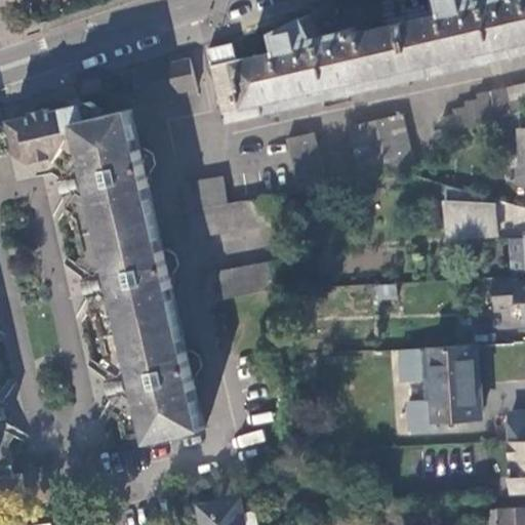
[(524,0),(452,0),(455,8),(373,28),(370,12),(337,19),(335,11),(325,13),(318,14),(317,11),(286,28),(290,46),(237,58),(212,65),(226,122),(524,53),(524,0)]
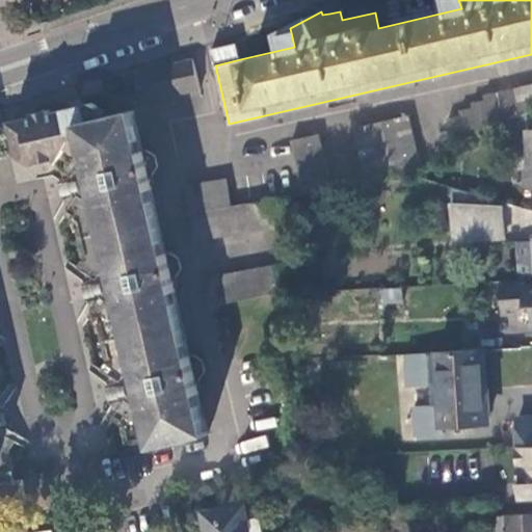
[(215,65),(240,59),(236,45),(212,49),(215,65)]
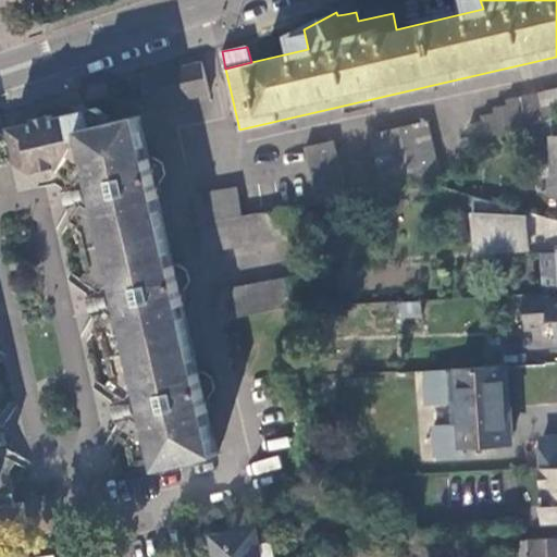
[(209,90),(202,59),(140,74),(148,106),(209,90)]
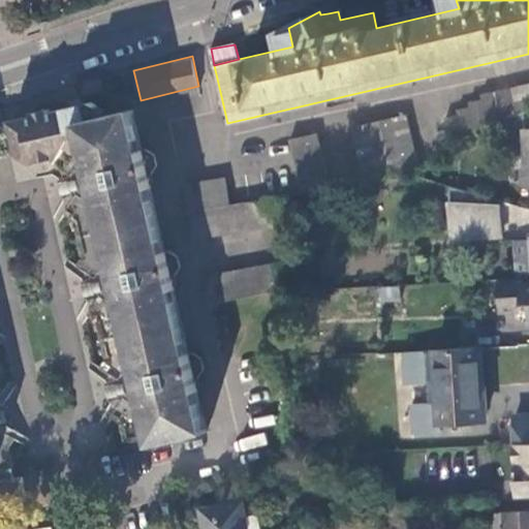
[(525,115),(528,114),(528,82),(481,93),(483,97),(469,100),(470,105),(457,109),(458,114),(444,116),(450,144),(464,142),(463,137),(477,134),(476,129),(489,127),(488,123),(525,115)]
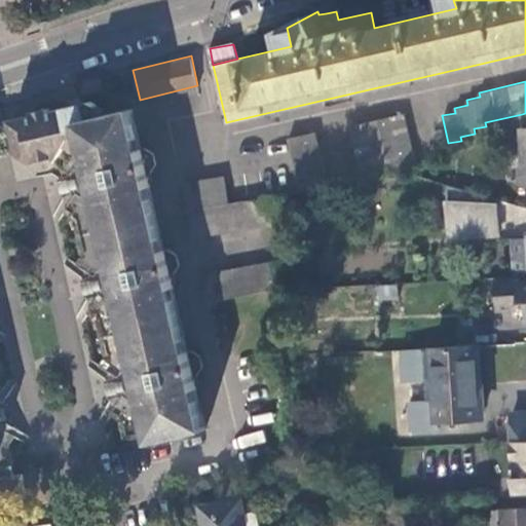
[(10,120),(17,152),(41,167),(50,164),(53,174),(62,171),(72,176),(73,180),(63,211),(73,215),(82,253),(75,261),(97,282),(99,290),(86,313),(98,316),(107,352),(101,363),(122,382),(124,388),(109,412),(122,420),(126,437),(149,431),(76,121),(98,116),(95,104),(86,101),(10,120)]
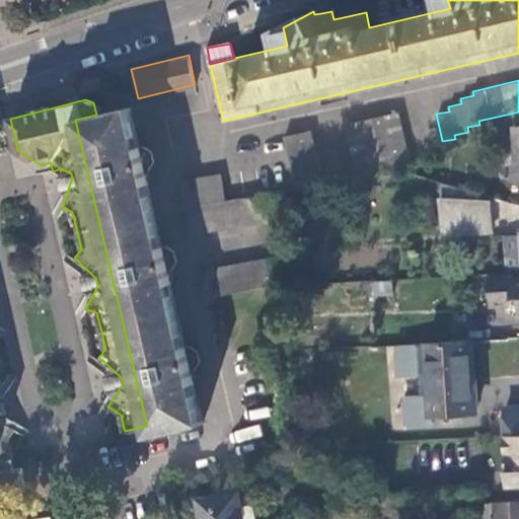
[(75,120),(147,426),(148,433),(203,421),(192,370),(186,346),(167,270),(162,244),(144,169),(139,145),(130,106),(96,115),(75,120)]
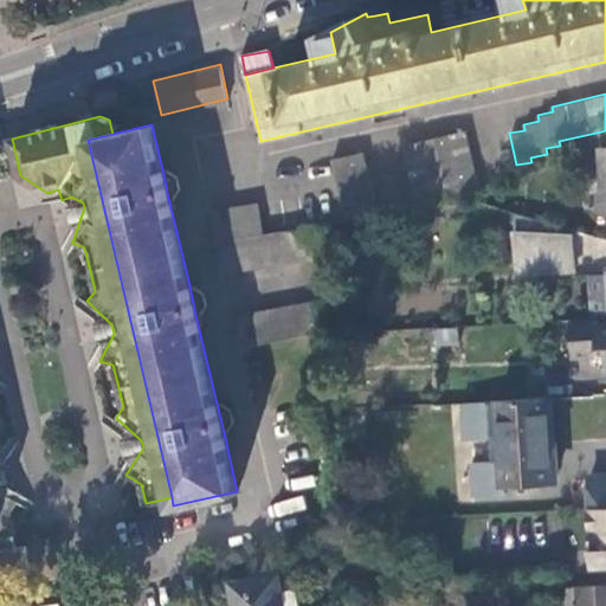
[(414,206),(478,195),(465,133),(403,146),(414,206)]
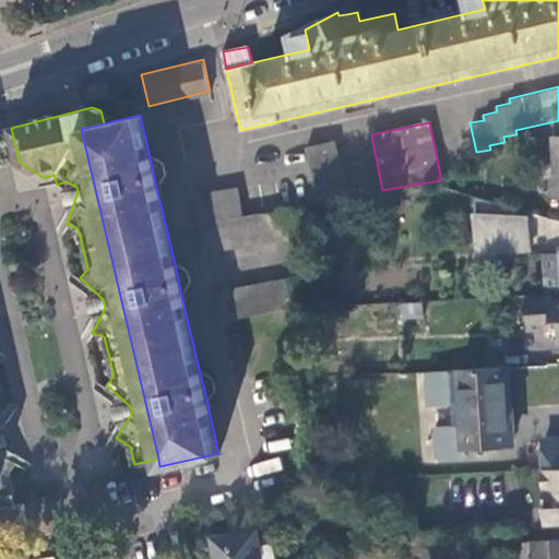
[(316,203),(345,198),(334,142),(305,147),(316,203)]
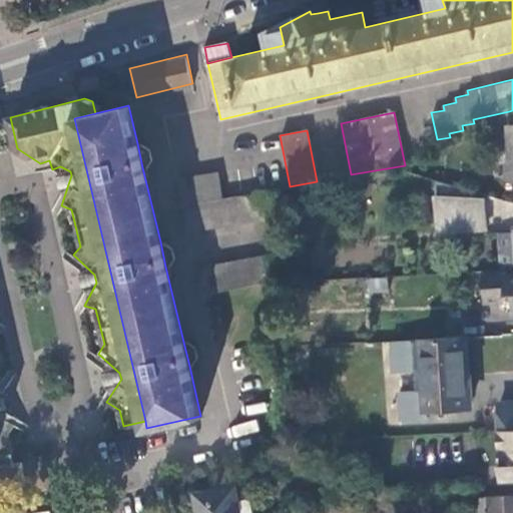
[(142,167),(147,166),(153,157),(150,147),(141,142),(137,143),(142,167)]
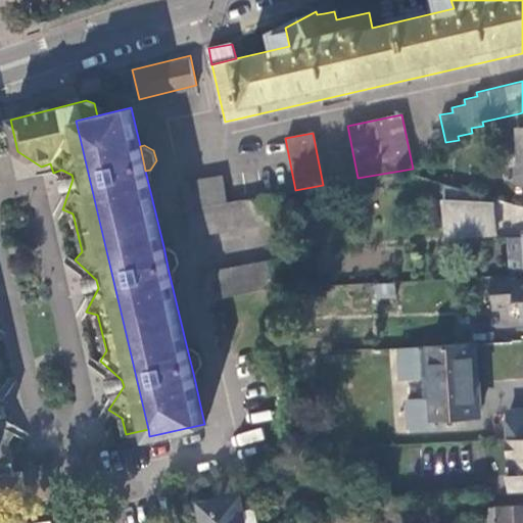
[(285,222),(280,194),(228,202),(223,175),(183,181),(191,235),(285,222)]
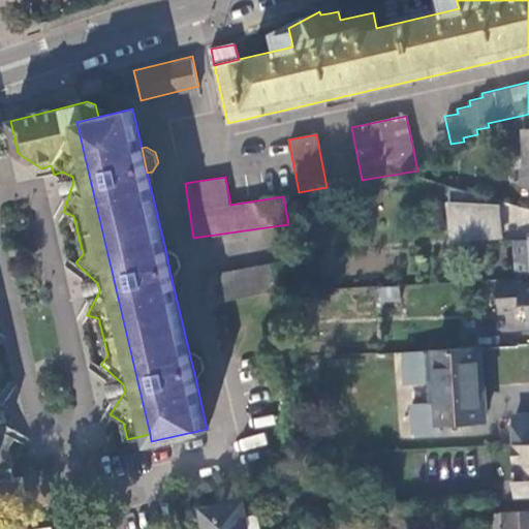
[(501,235),(499,198),(448,185),(452,238),(501,235)]
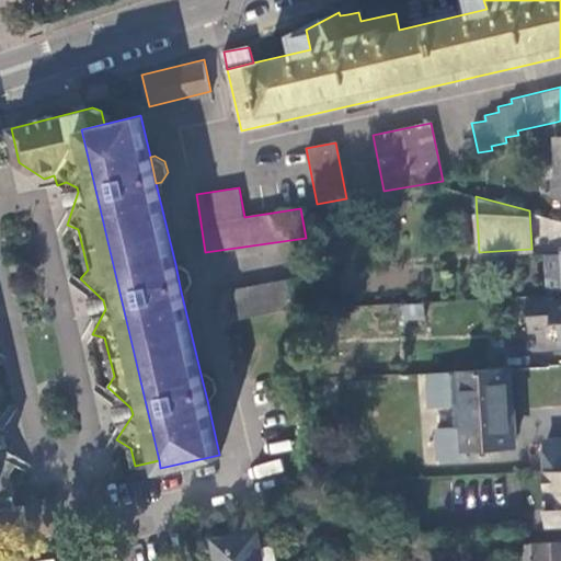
[(309,240),(321,240),(321,228),(309,228),(309,240)]
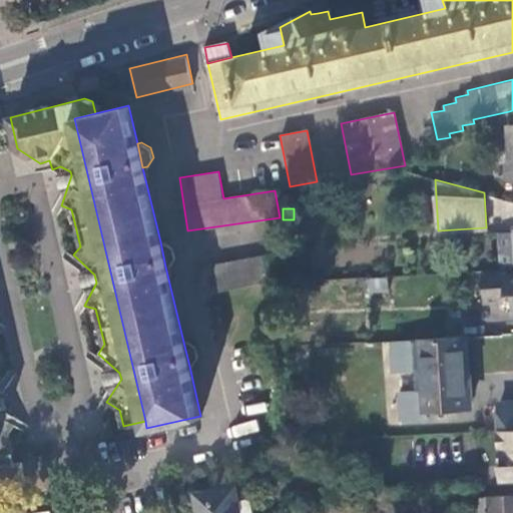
[(512,231),(500,233),(502,269),(512,267),(512,231)]
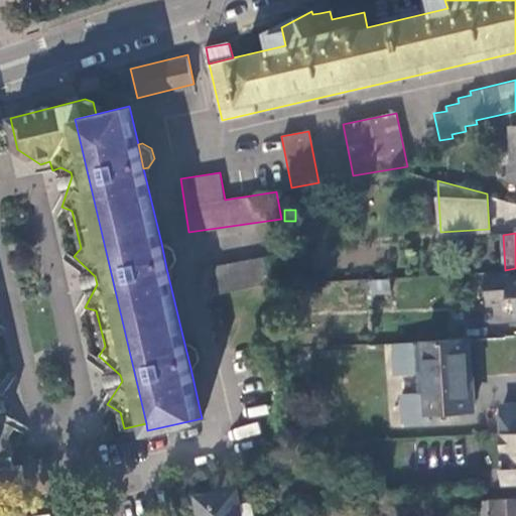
[(166,268),(170,267),(176,257),(174,247),(166,242),(161,243),(166,268)]
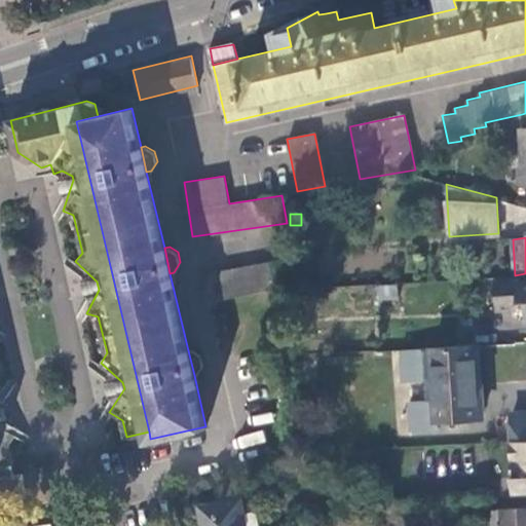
[(209,300),(289,288),(285,262),(202,274),(209,300)]
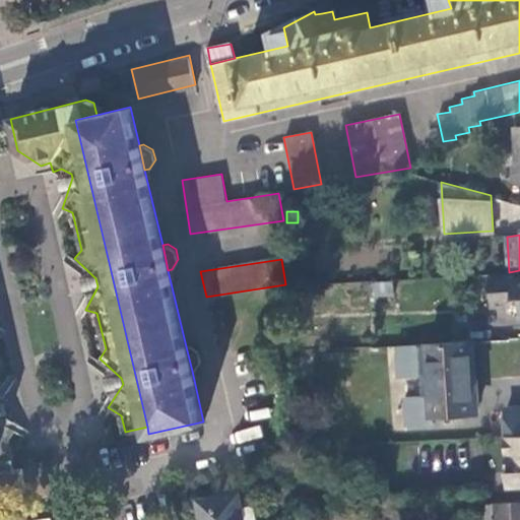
[(519,293),(514,294),(513,278),(513,274),(486,276),(488,306),(519,304),(519,293)]
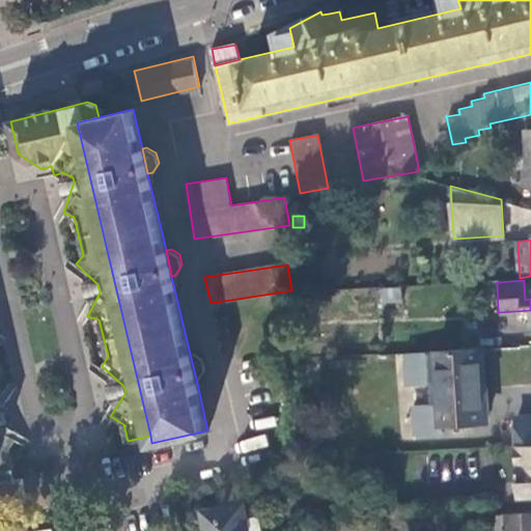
[(486,422),(482,348),(436,352),(441,424),(486,422)]
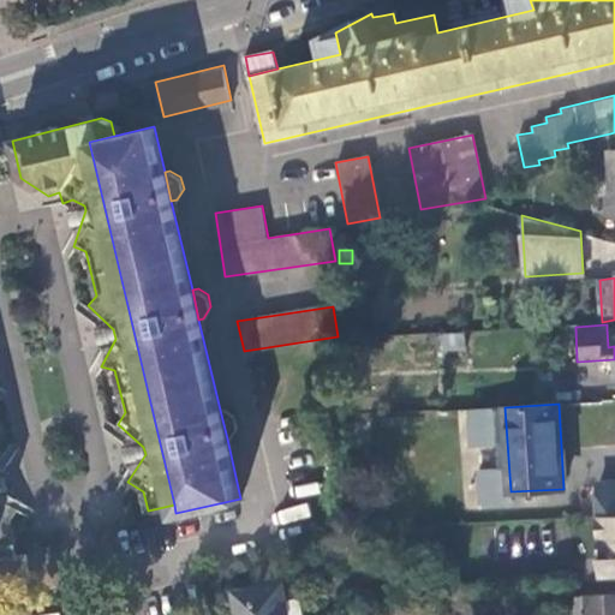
[(227,439),(232,437),(238,427),(237,413),(225,408),(220,410),(227,439)]
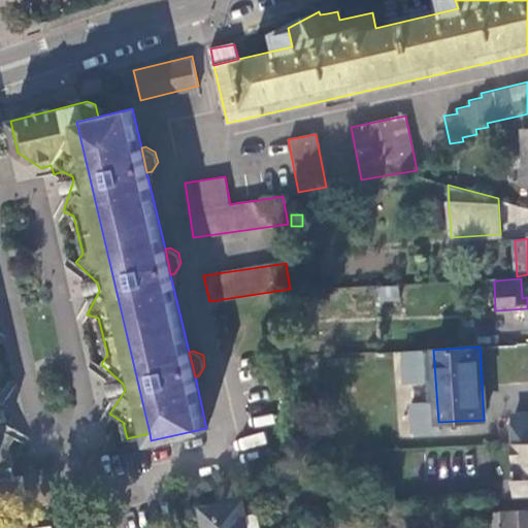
[(0,468),(13,466),(8,448),(17,437),(0,424),(0,398),(7,388),(0,384),(0,468)]
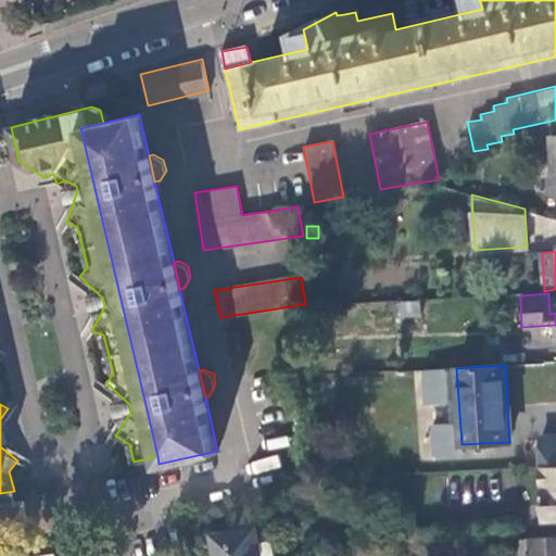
[(555,464),(555,433),(545,434),(539,442),(540,465),(541,465),(555,464)]
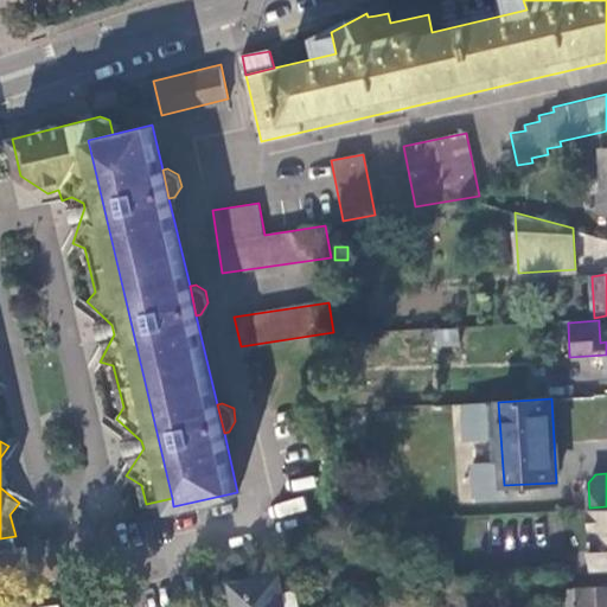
[(606,567),(606,506),(590,508),(594,569),(606,567)]
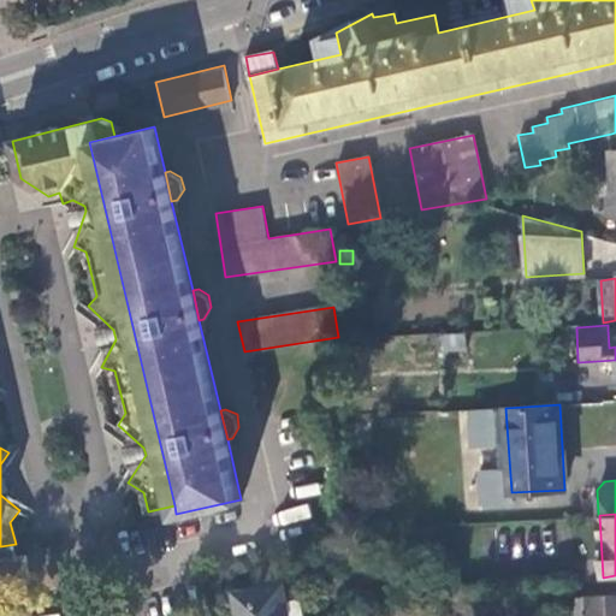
[(236,615),(288,615),(283,582),(234,591),(236,615)]
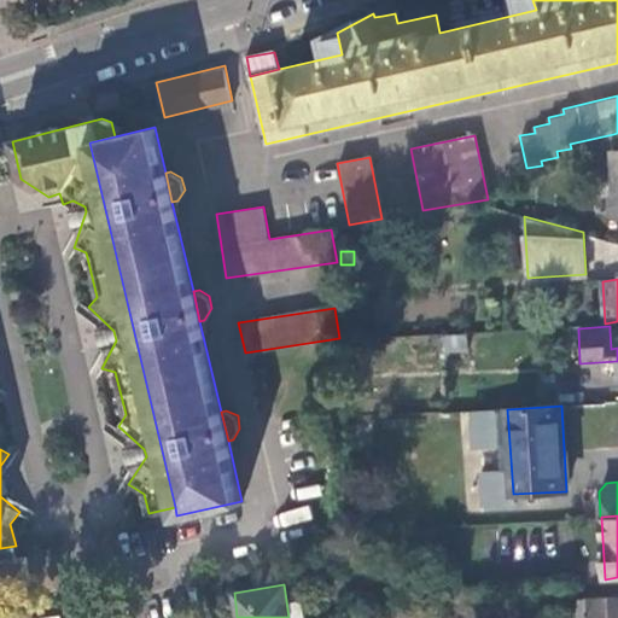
[(617,617),(617,596),(578,599),(578,617),(617,617)]
